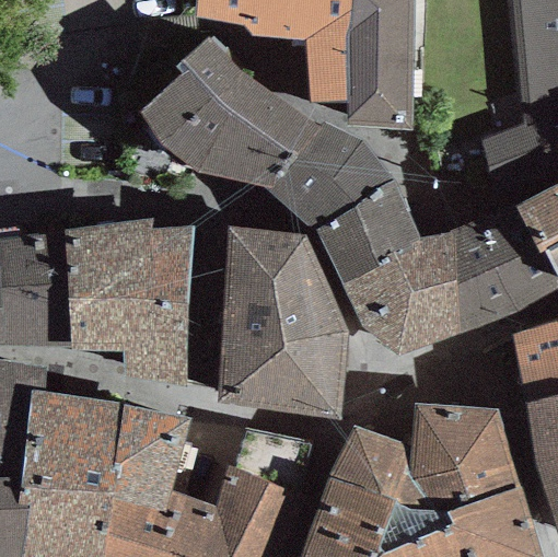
[(197,0),(195,14),(247,25),(254,35),(307,38),(311,101),(347,99),(351,0),(197,0)]
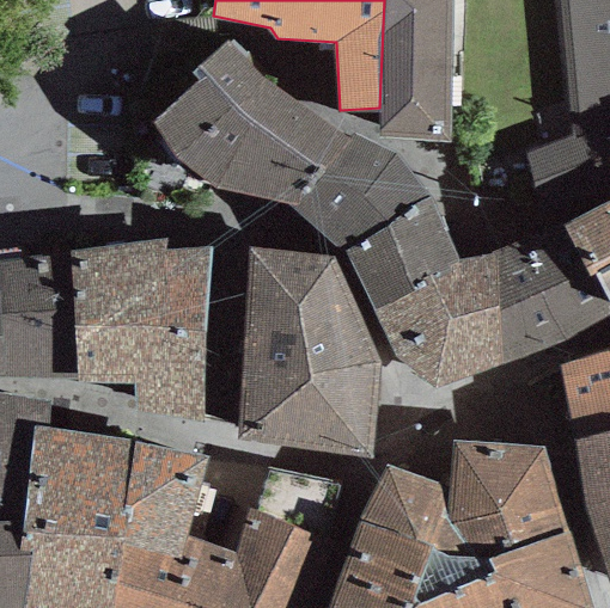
[(384,0),(379,108),(379,136),(452,143),(455,0),(384,0)]
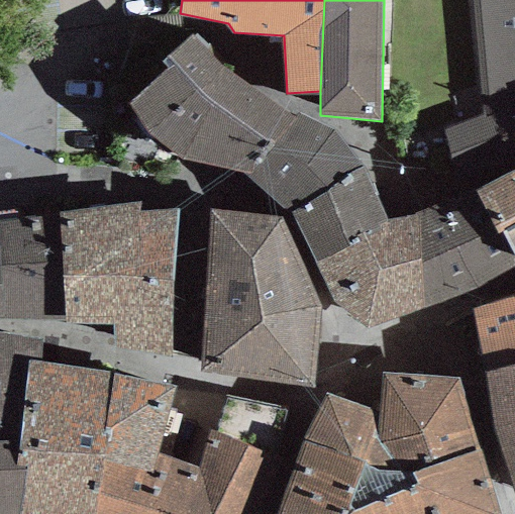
[(514,0),(473,0),(484,116),(489,118),(510,112),(512,118),(514,118),(514,0)]
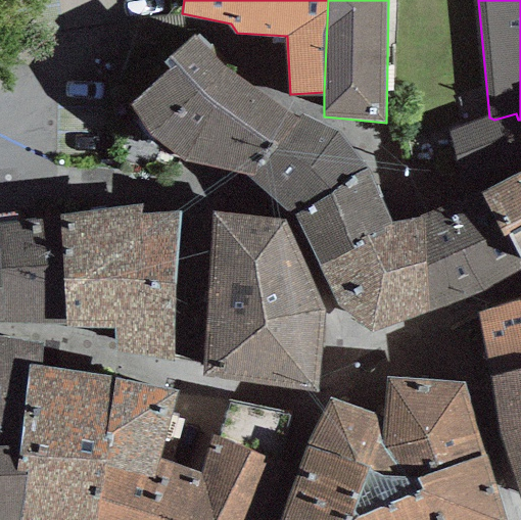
[(225,65),(195,35),(166,59),(173,67),(132,103),(151,133),(185,160),(228,189),(245,172),(299,121),(225,65)]
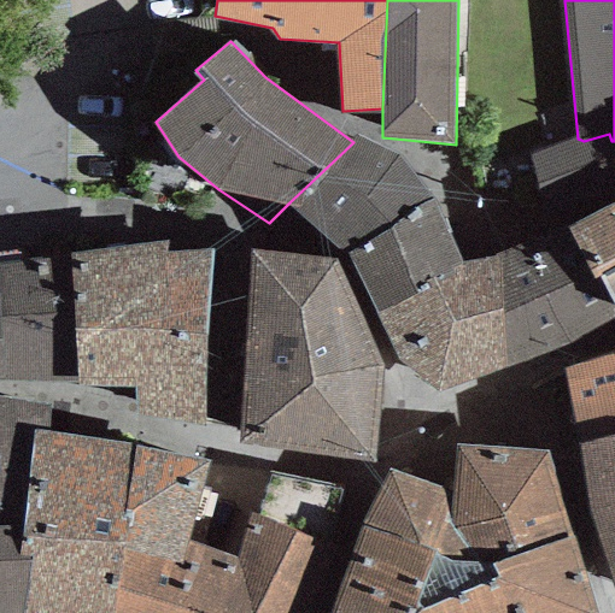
[(578,139),(532,155),(550,223),(614,195),(614,151),(611,141),(609,134),(584,141),(578,139)]
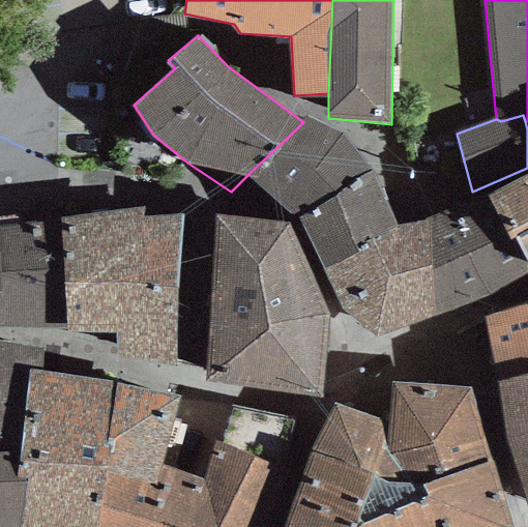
[(309,117),(303,122),(248,174),(300,215),(370,168),(342,133),(309,117)]
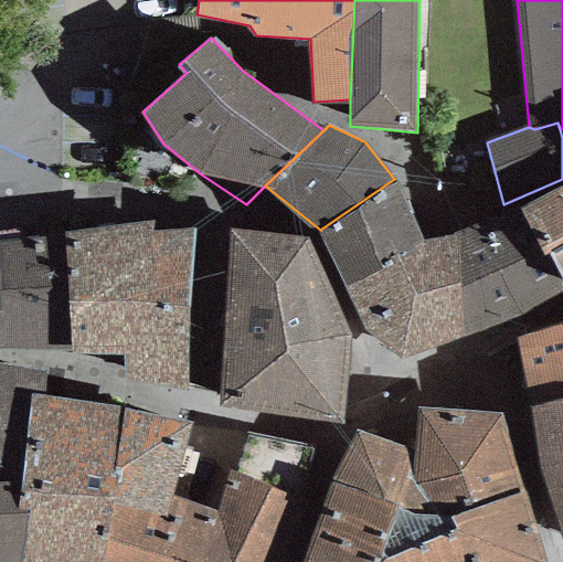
[(424,241),(394,179),(320,230),(346,285),(382,267),(379,261),(424,241)]
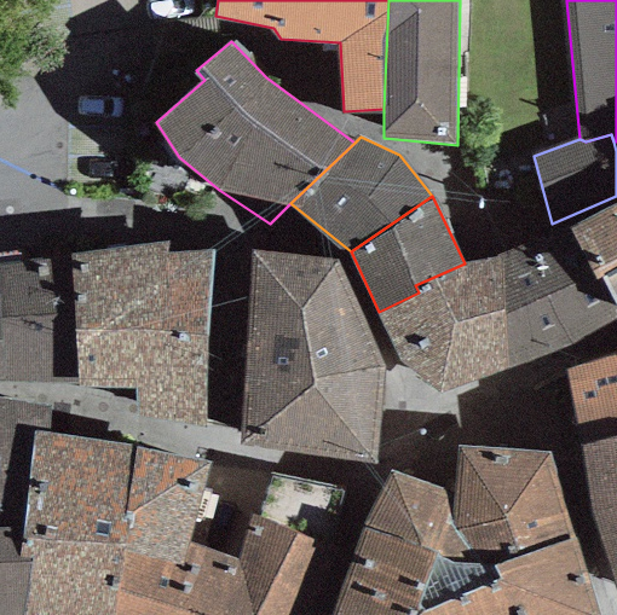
[(616,201),(571,226),(616,305),(616,201)]
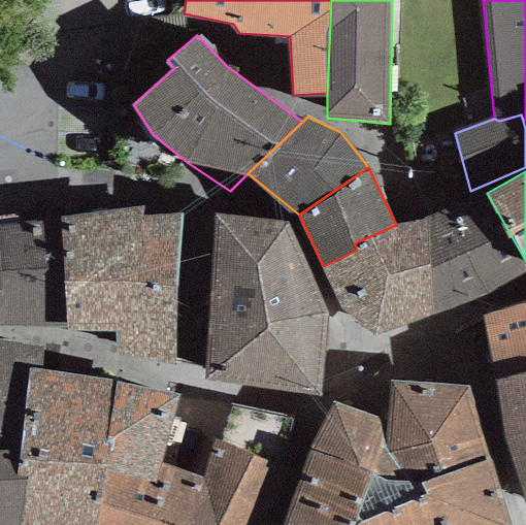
[(525,260),(487,193),(484,195),(427,217),(432,316),(489,293),(525,272),(525,260)]
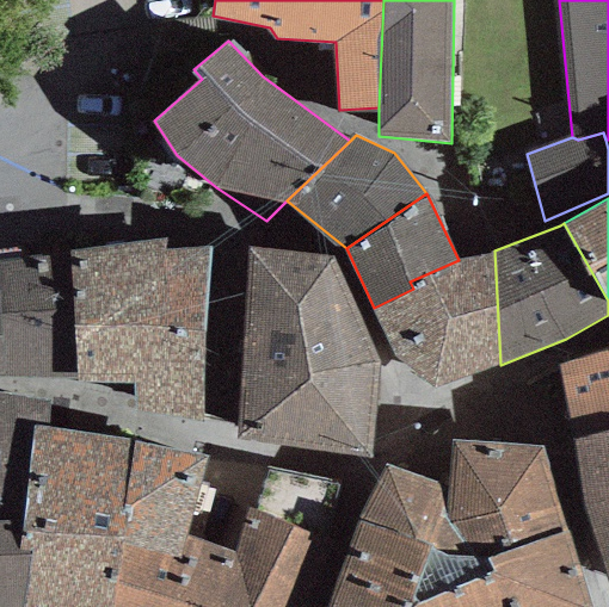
[(166,239),(72,253),(77,379),(135,382),(136,412),(202,421),(213,247),(167,248),(166,239)]
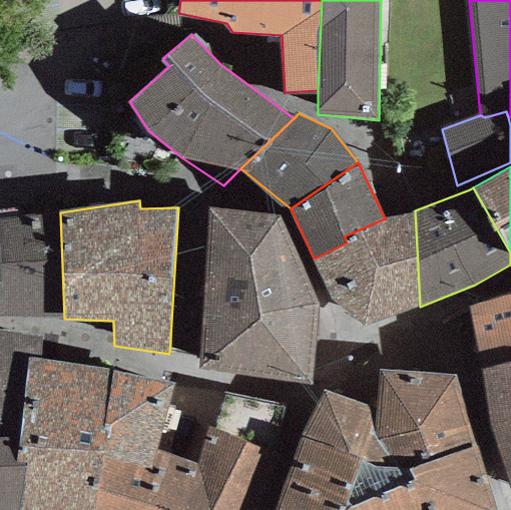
[(280,215),(210,208),(200,368),(312,384),(320,304),(280,215)]
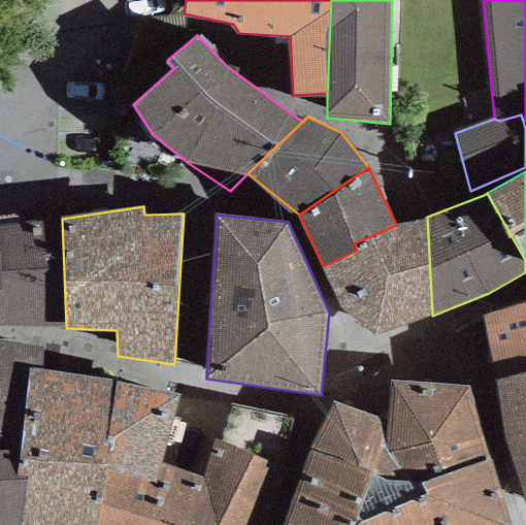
[(427,217),(396,225),(354,243),(357,250),(323,266),(342,307),(379,334),(432,316),(427,217)]
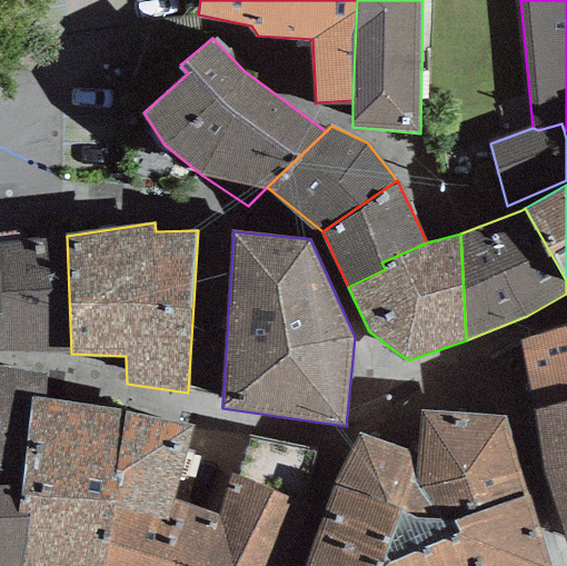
[(67,236),(0,244),(0,281),(6,344),(0,344),(0,354),(71,354),(67,236)]
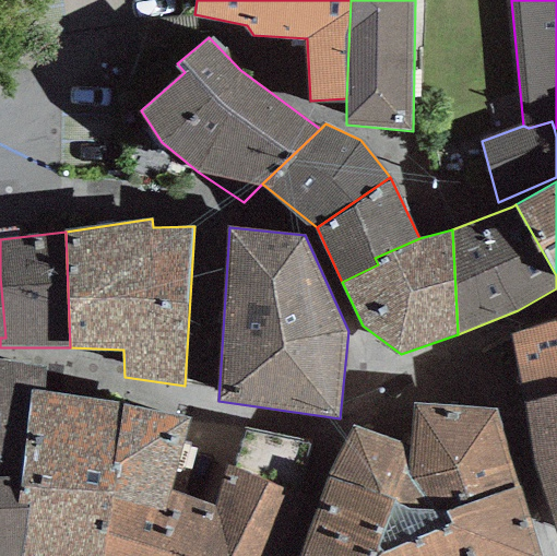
[(556,319),(512,333),(525,401),(556,393),(556,319)]
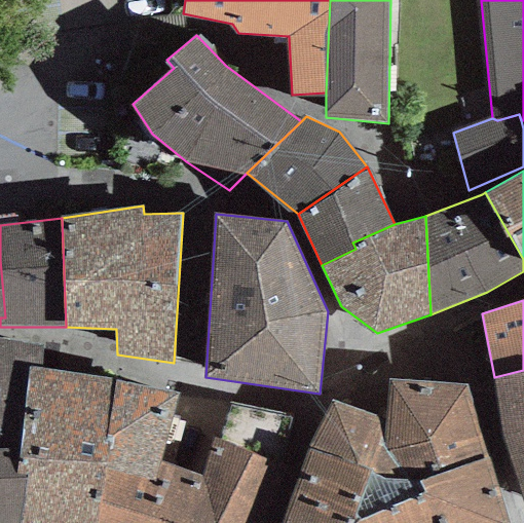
[(5,338),(0,338),(0,449),(19,447),(31,367),(40,369),(44,345),(5,338)]
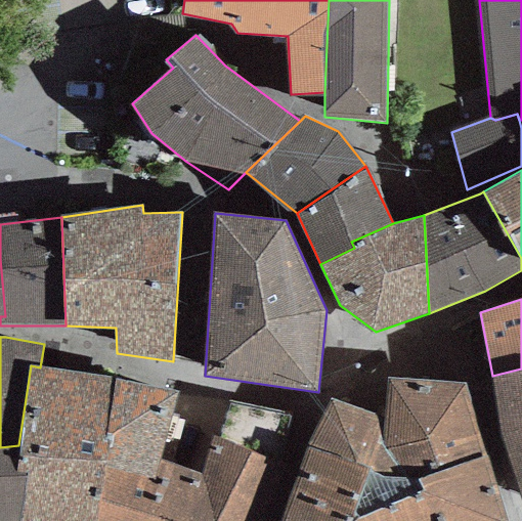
[(40,367),(31,365),(18,445),(15,474),(28,474),(19,520),(97,520),(104,466),(154,479),(177,392),(40,367)]
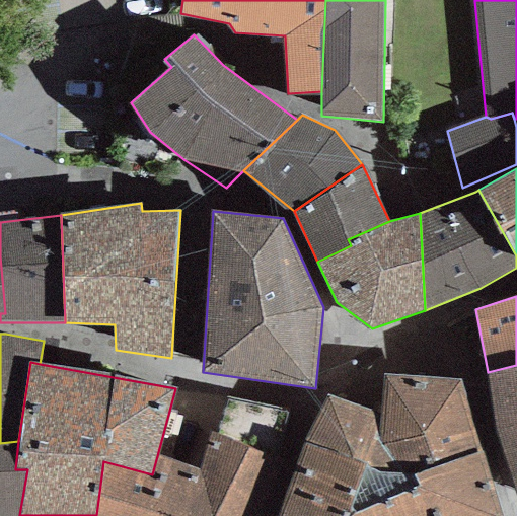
[(516,365),(488,372),(495,426),(516,496),(516,365)]
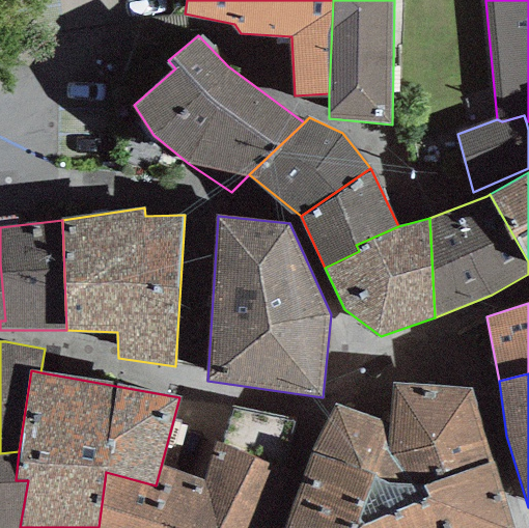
[(494,463),(469,387),(393,381),(388,422),(386,447),(426,483),(494,463)]
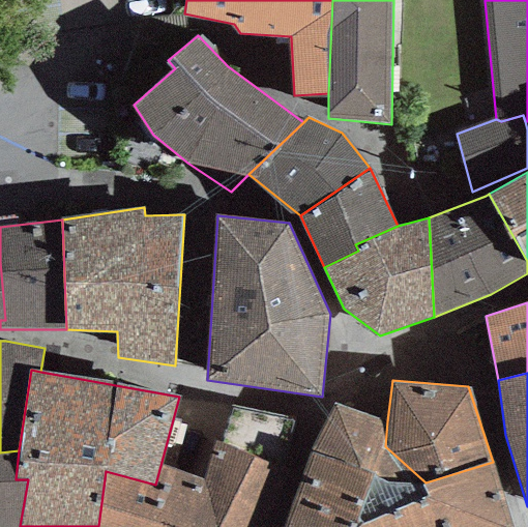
[(385,446),(387,421),(334,403),(310,456),(283,526),(354,526),(358,524),(385,446)]
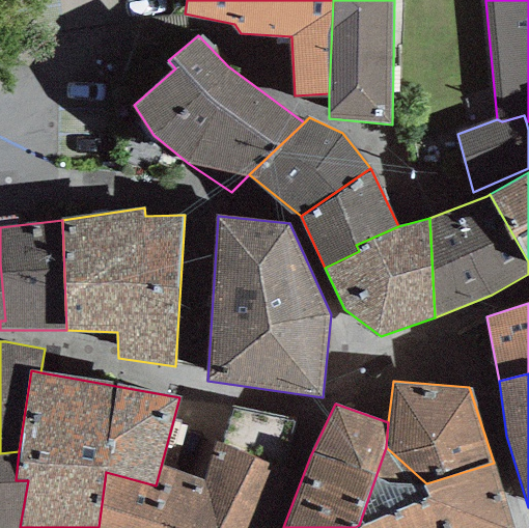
[(297,422),(232,407),(222,448),(214,441),(202,481),(162,466),(156,485),(106,472),(99,527),(265,527),(291,473),(283,470),(297,422)]
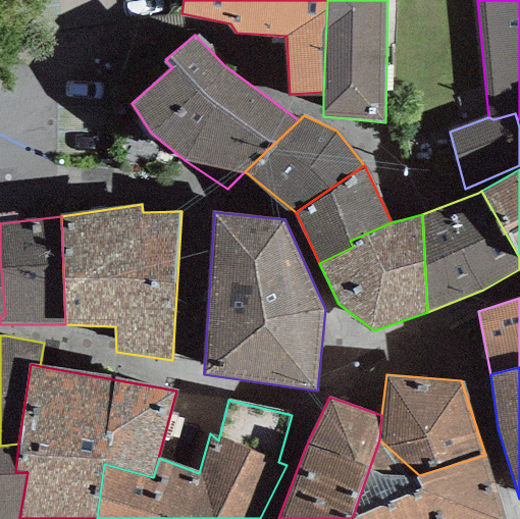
[(19,518),(28,472),(15,472),(18,444),(0,446),(0,518),(19,518)]
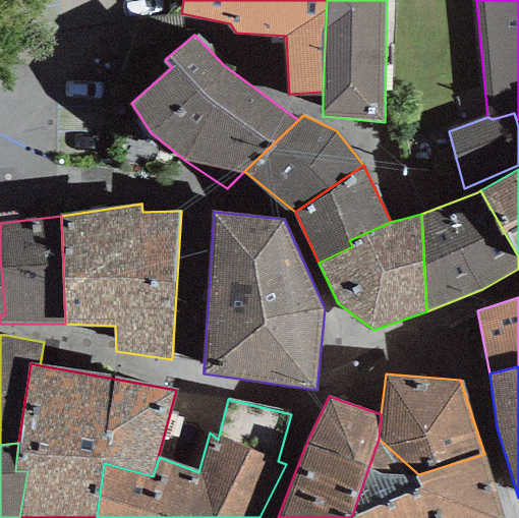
[(503,517),(484,454),(418,474),(423,483),(352,515),(348,517),(503,517)]
